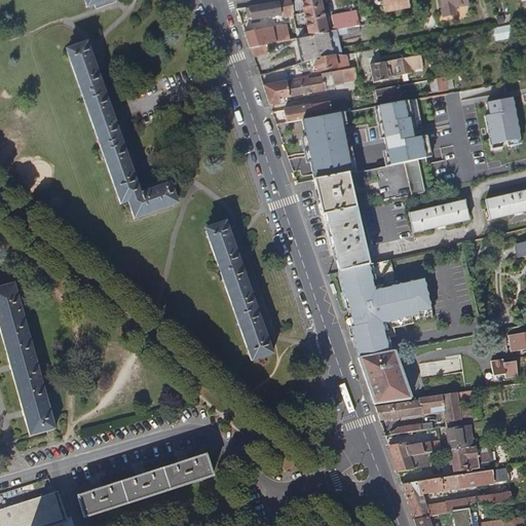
[(252,20),(282,14),(283,17),(294,14),(294,13),(291,0),(289,0),(262,5),(249,7),(252,20)]
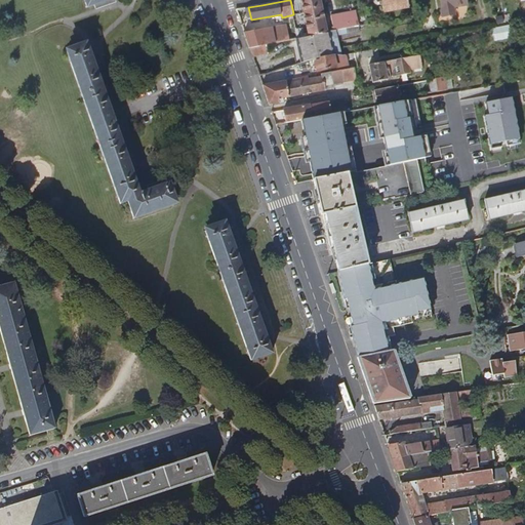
[(327,31),(319,0),(290,0),(293,13),(295,11),(304,9),(310,36),(327,33),(327,31)]
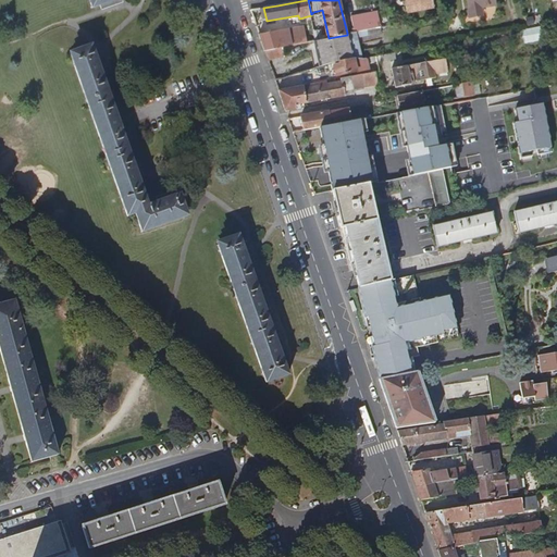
[(434,7),(432,0),(405,0),(408,12),(434,7)]
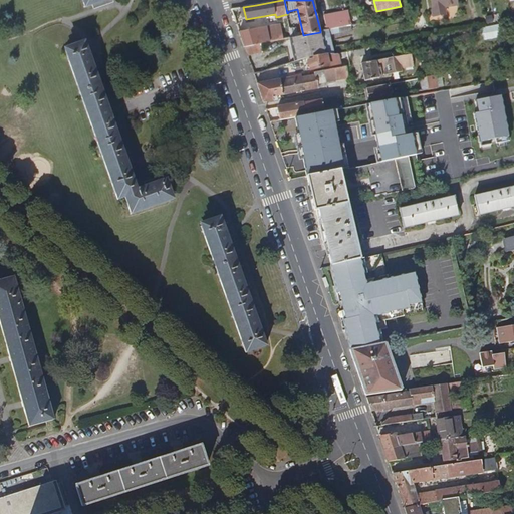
[(458,3),(457,0),(431,0),(434,15),(446,13),(445,6),(458,3)]
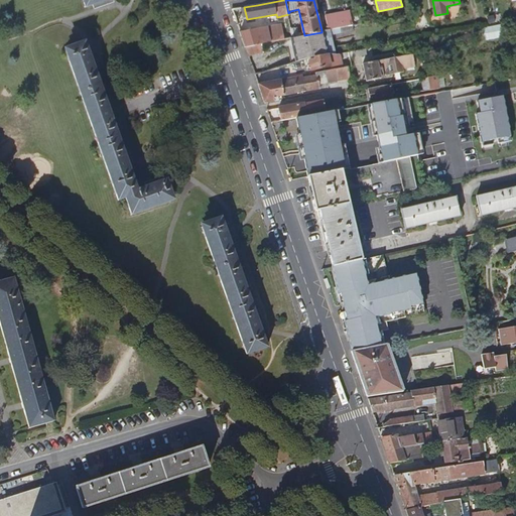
[(505,9),(503,0),(489,0),(483,1),(485,13),(505,9)]
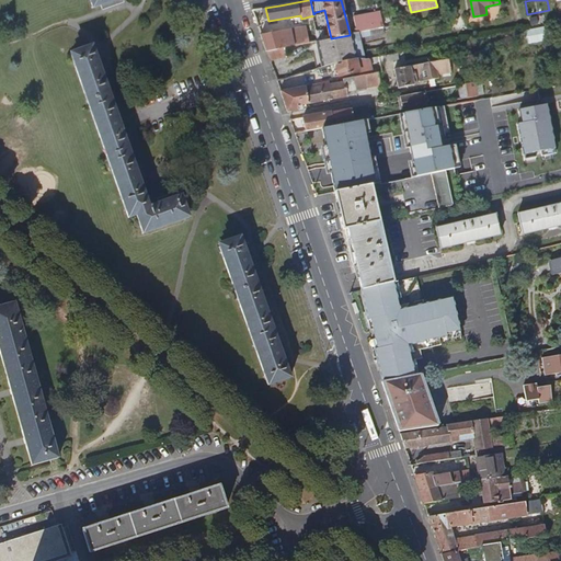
[(354,15),(357,32),(366,30),(364,22),(363,14),(354,15)]
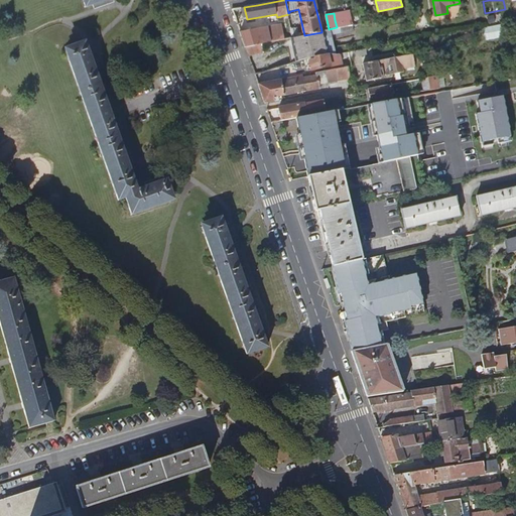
[(348,18),(335,20),(337,27),(349,25),(348,18)]
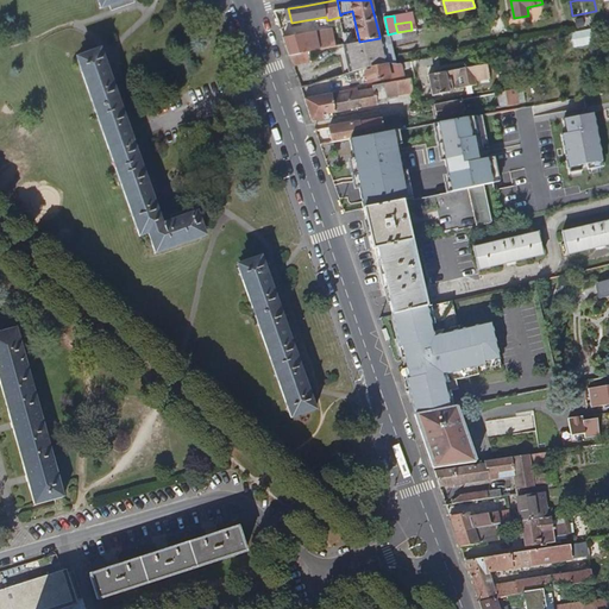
[(590,27),(570,32),(573,46),(594,43),(590,27)]
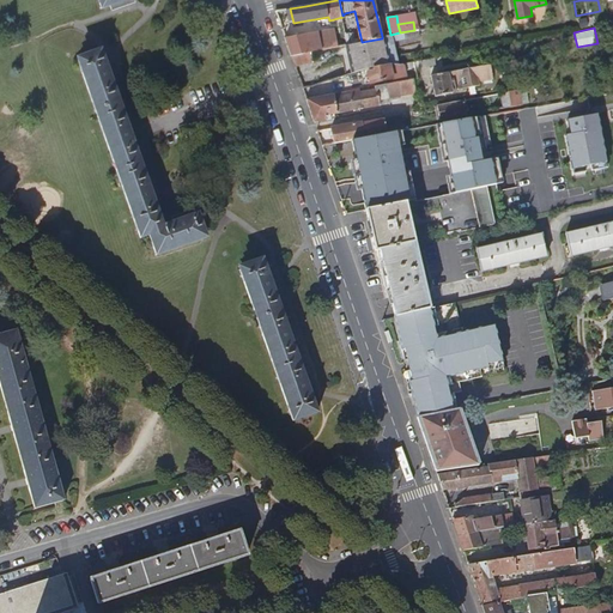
[(321,49),(317,30),(286,37),(292,54),(311,50),(321,49)]
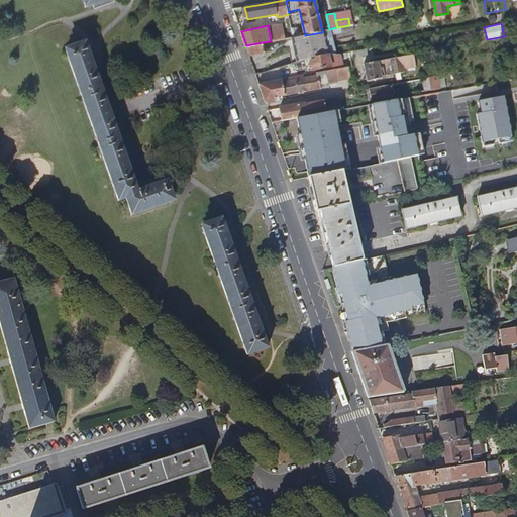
[(330,54),(326,35),(331,34),(354,30),(353,25),(349,25),(337,27),(329,29),(322,30),(322,32),(305,35),(300,35),(293,37),(286,38),(292,64),(309,58),(315,57),(328,54),(330,54)]
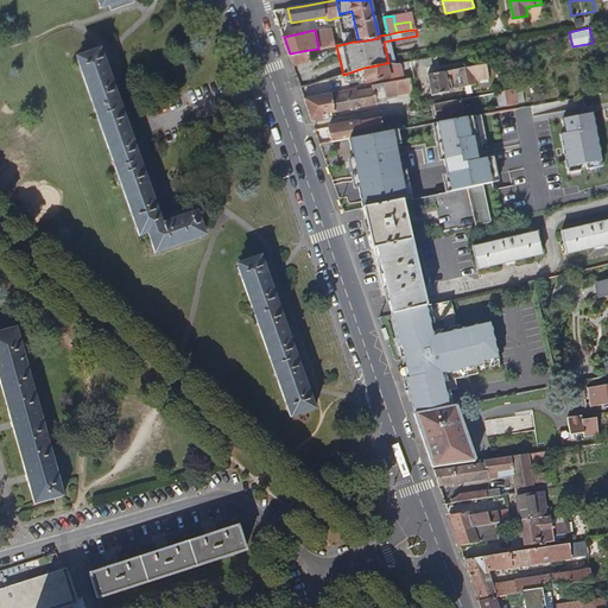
[(353,42),(352,33),(343,35),(344,44),(353,42)]
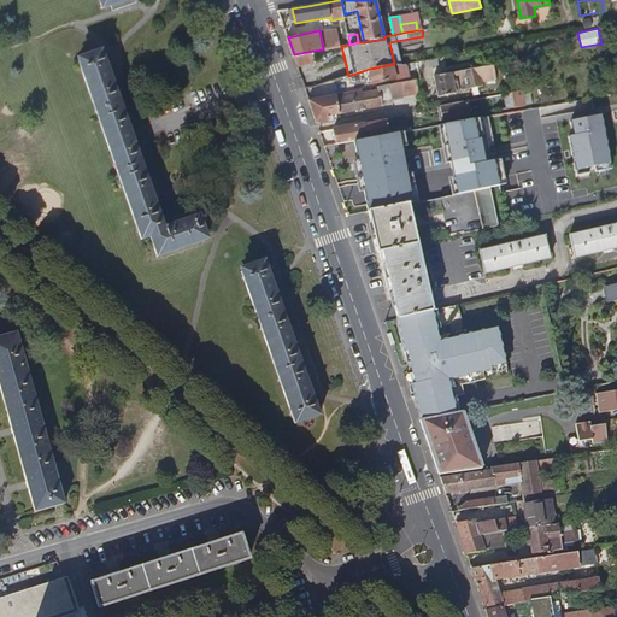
[(350,45),(348,35),(331,37),(333,47),(341,46),(350,45)]
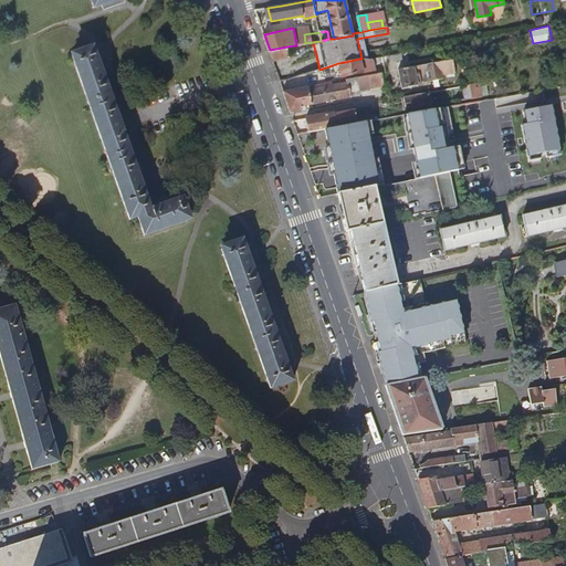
[(367,59),(363,38),(357,39),(362,59),(362,60),(367,59)]
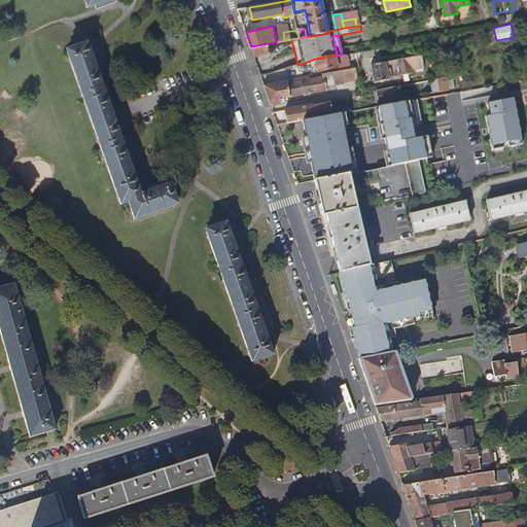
[(96,71),(86,43),(67,50),(120,205),(129,202),(135,219),(177,204),(173,192),(170,183),(140,195),(131,171),(114,123),(96,71)]
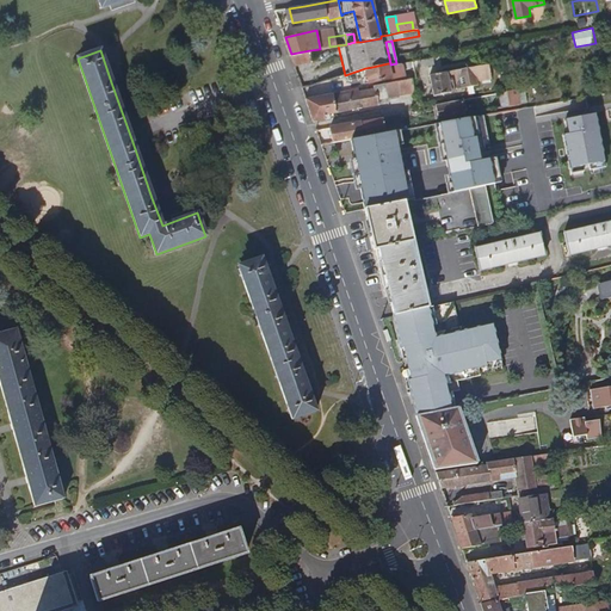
[(313,61),(310,50),(291,54),(295,65),(313,61)]
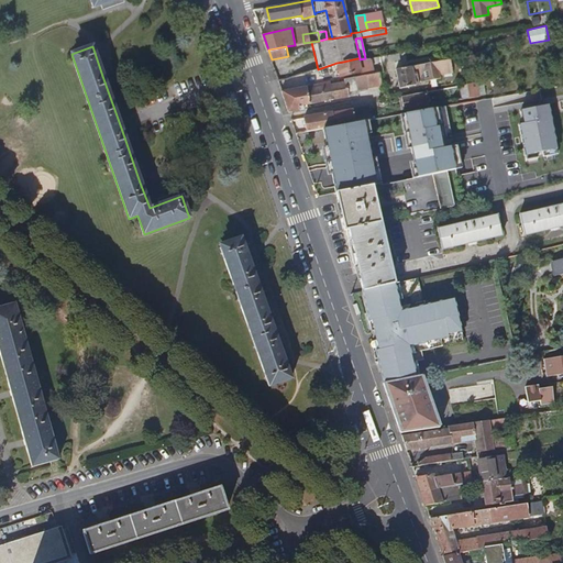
[(484,53),(464,57),(465,64),(485,59),(484,53)]
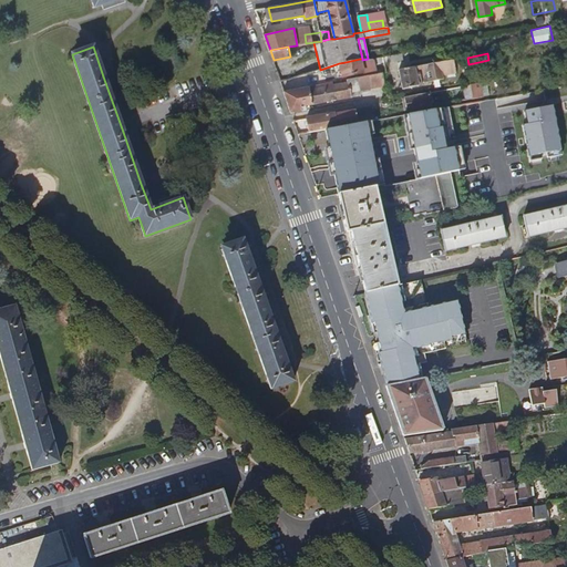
[(363,73),(360,59),(346,62),(347,65),(341,66),(343,76),(363,73)]
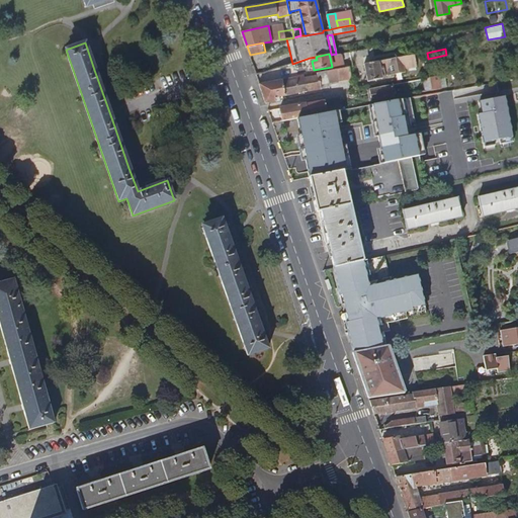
[(384,77),(383,71),(386,71),(387,75),(406,72),(405,69),(417,67),(415,55),(364,64),(368,81),(384,77)]
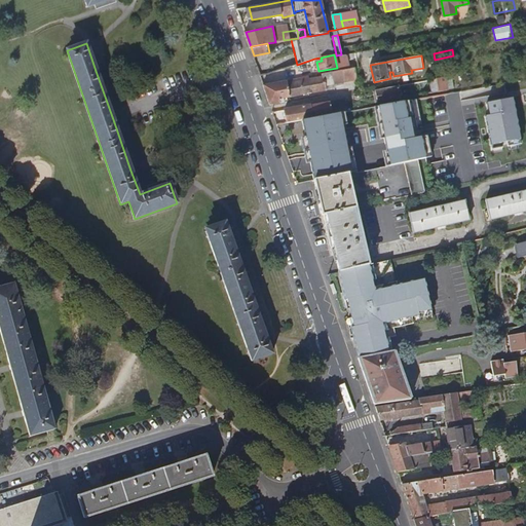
[(357,80),(354,68),(342,70),(344,81),(351,80),(357,80)]
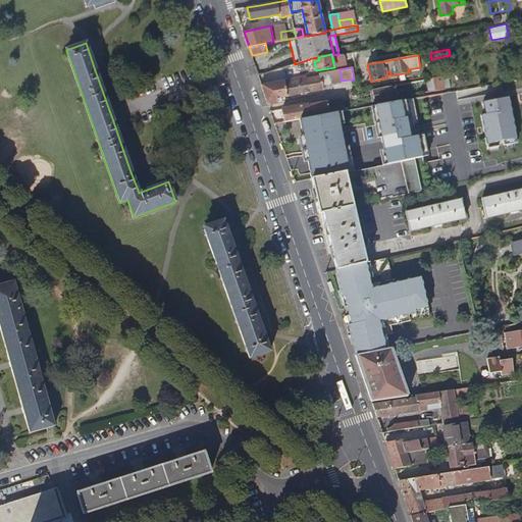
[(342,81),(340,69),(330,71),(332,83),(340,82),(342,81)]
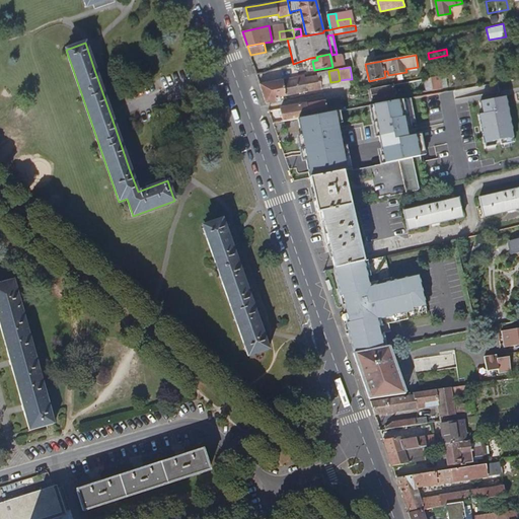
[(330,82),(328,71),(318,73),(320,83),(328,82),(330,82)]
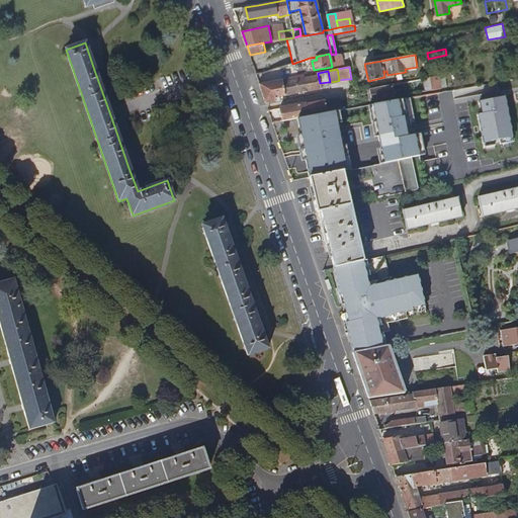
[(320,83),(318,73),(317,73),(318,75),(297,79),(296,76),(281,79),(284,95),(304,92),(314,90),(321,88),(320,83)]
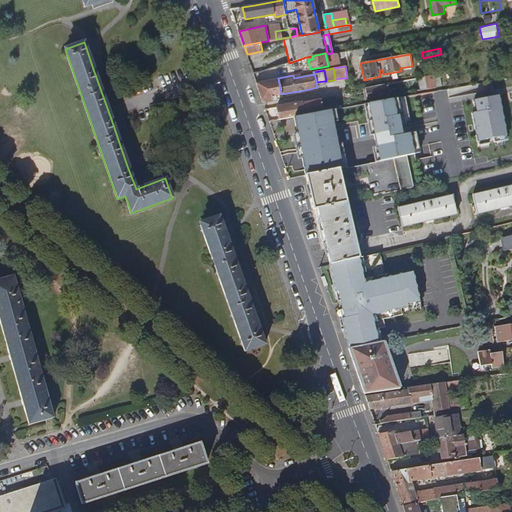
[(281,94),(278,78),(256,82),(259,89),(263,102),(276,99),(275,95),(281,94)]
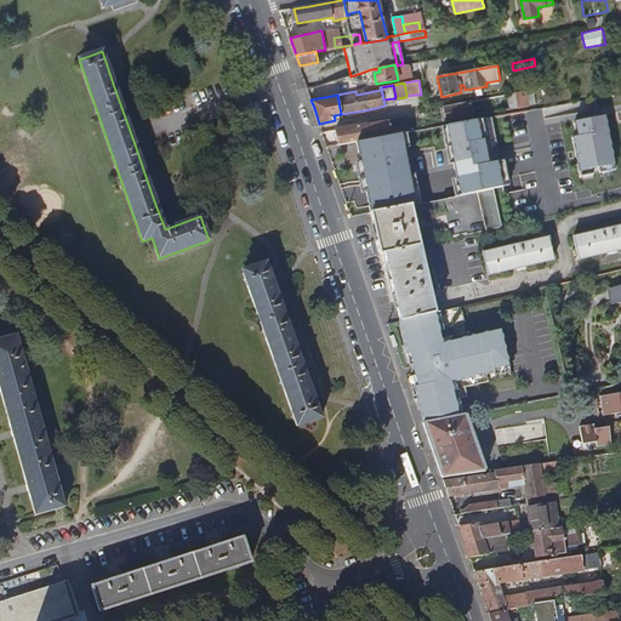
[(473,117),(471,102),(443,107),(445,121),(473,117)]
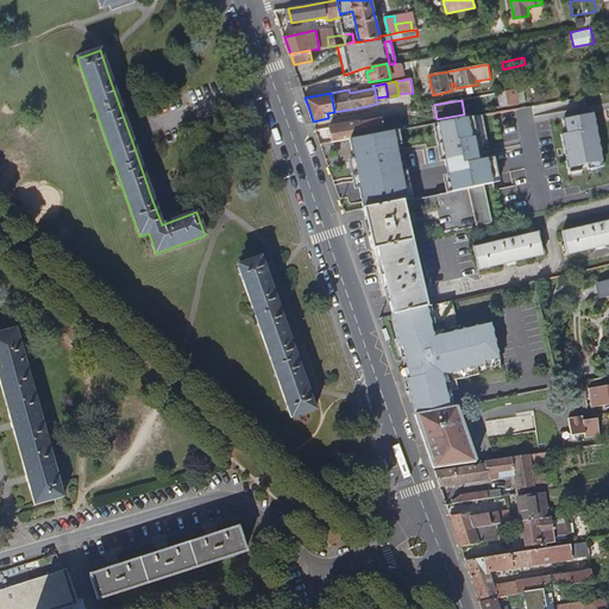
[(563,133),(569,167),(603,161),(595,112),(564,117),(567,132),(563,133)]
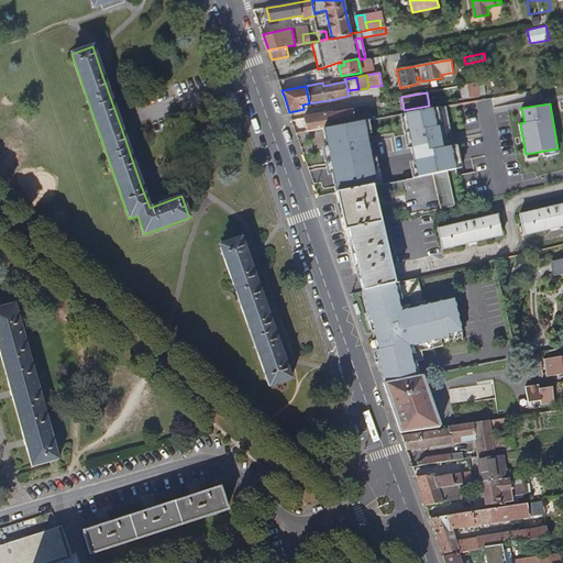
[(353,111),(353,109),(341,110),(333,112),(335,127),(340,125),(348,124),(355,123),(353,111)]
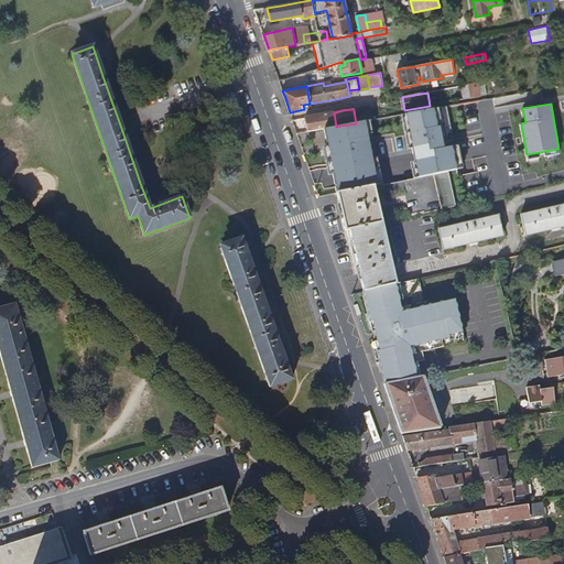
[(372,120),(370,109),(354,111),(356,123),(370,120),(372,120)]
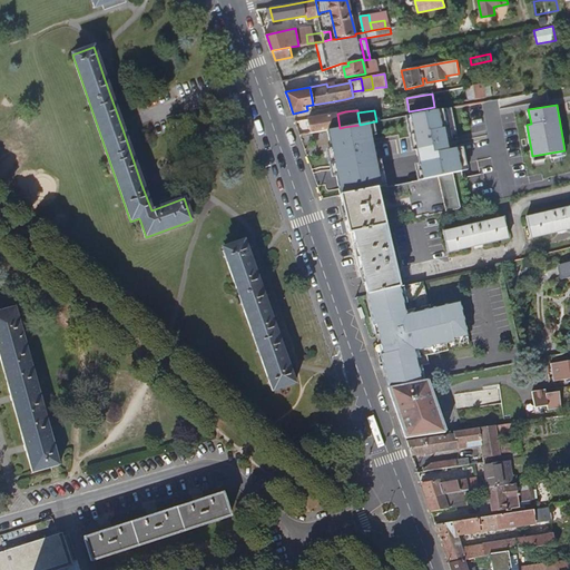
[(340,128),(337,114),(308,118),(311,133),(314,133),(340,128)]
